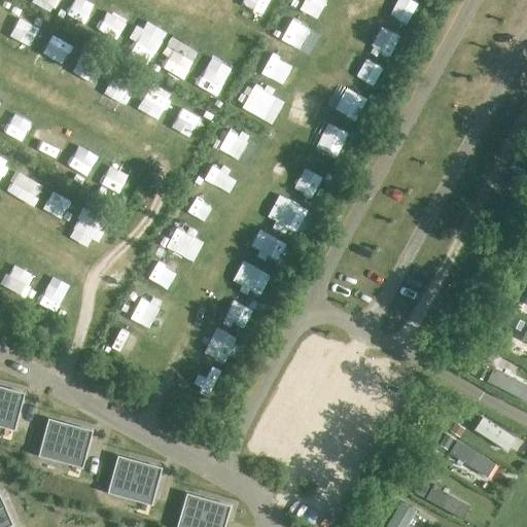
[(513,318),(508,325),(520,330),(523,322),(513,318)]
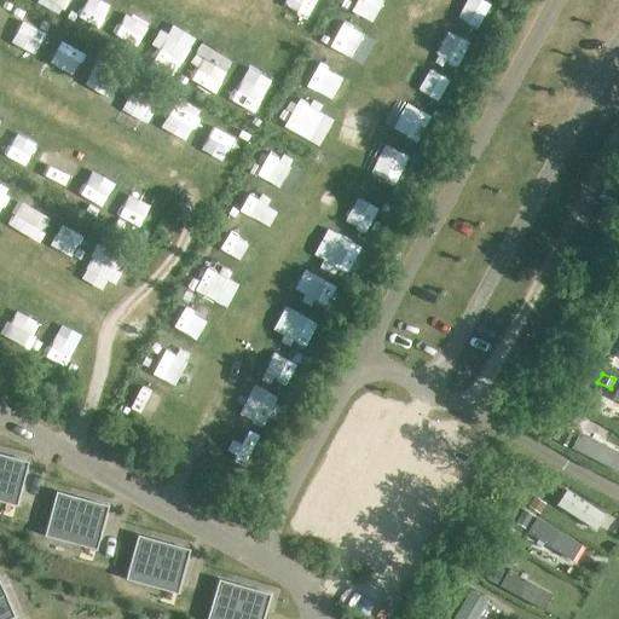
[(565,429),(557,443),(566,447),(573,434),(565,429)]
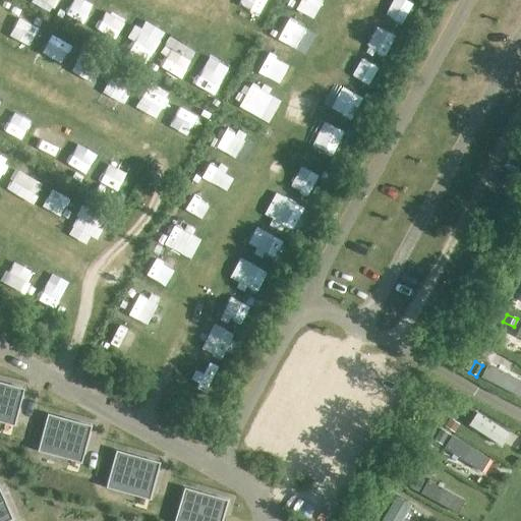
[(0,383),(0,416),(14,420),(12,426),(13,426),(23,389),(0,383)]
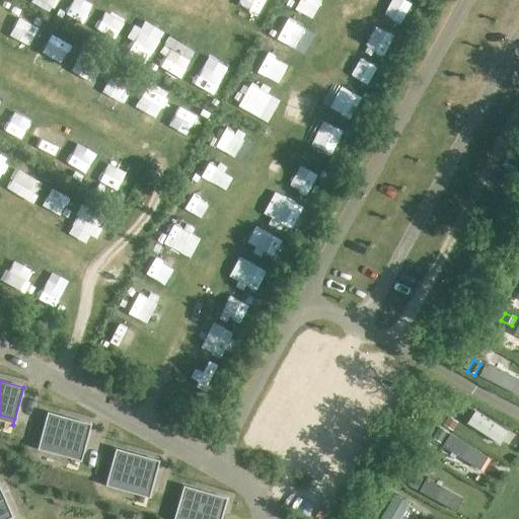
[(90,425),(47,414),(39,444),(82,456),(90,425)]
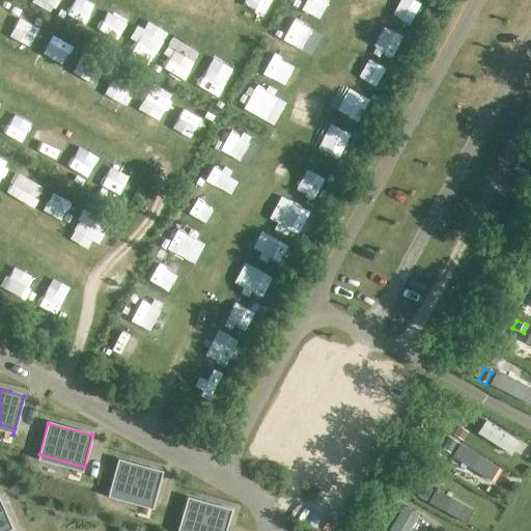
[(457,425),(452,434),(462,439),(467,431),(457,425)]
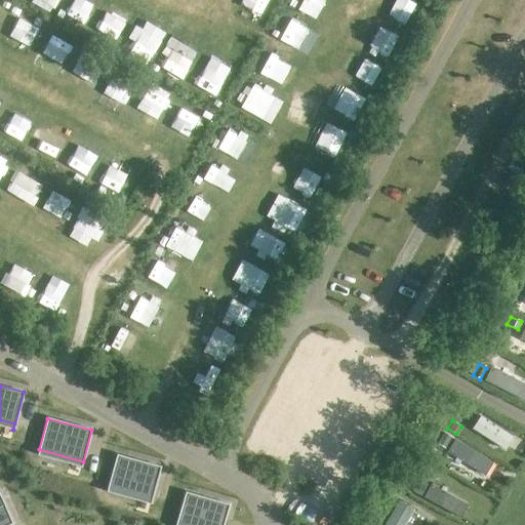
[(443,431),(436,442),(445,448),(452,437),(443,431)]
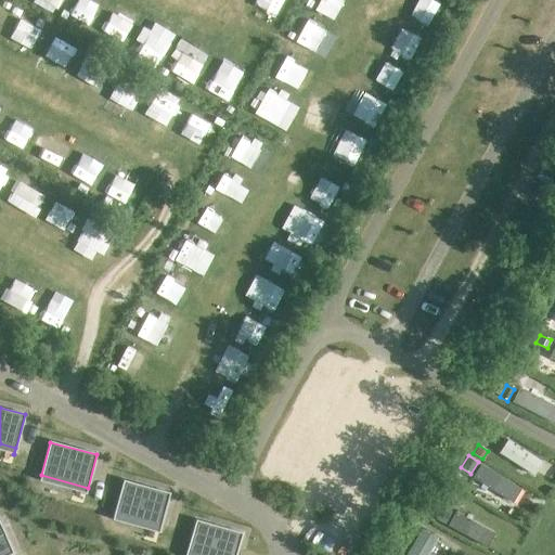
[(123,480),(112,520),(113,520),(115,514),(159,527),(157,532),(158,533),(170,493),(123,480)]
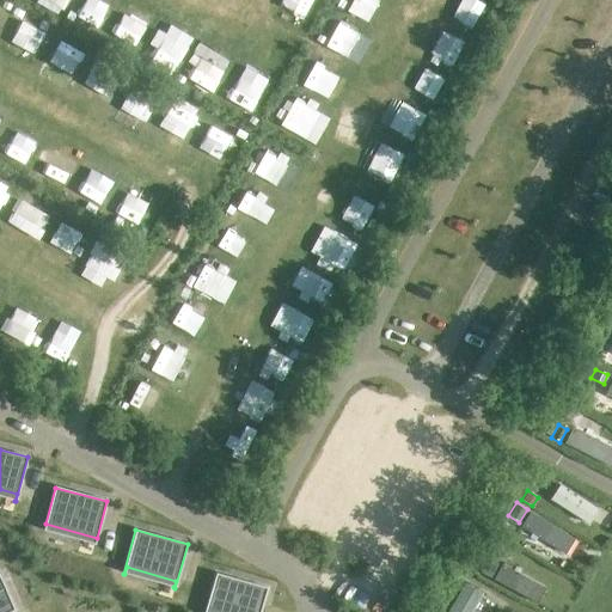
[(487,560),(479,573),(490,579),(497,564),(487,560)]
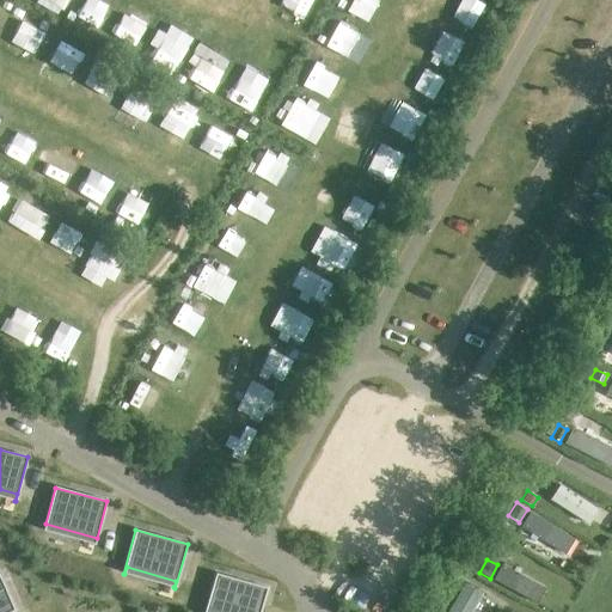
[(215,574),(204,611),(206,611),(207,611),(212,611),(259,611),(267,588),(215,574)]
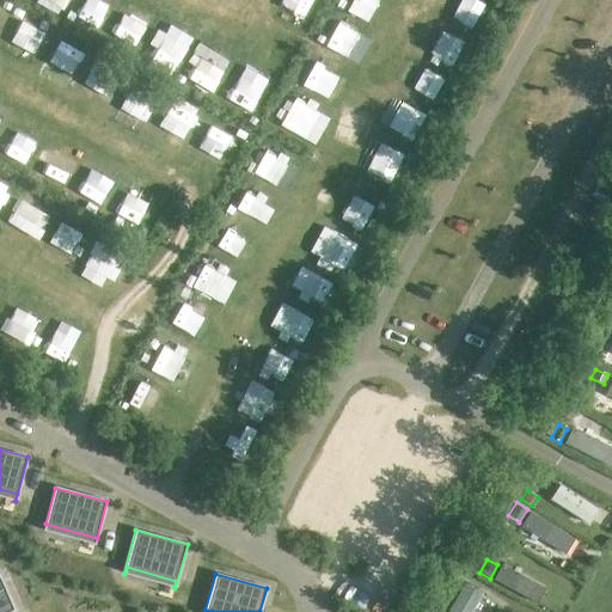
[(0,576),(0,611),(10,611),(14,611),(0,576)]
